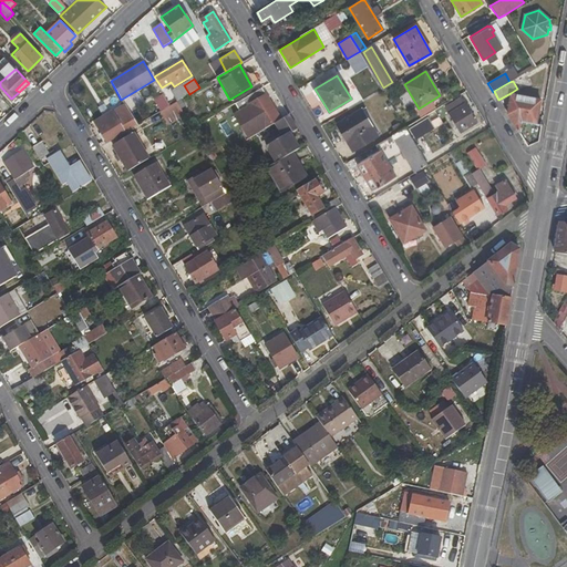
[(275,124),(280,120),(261,88),(235,104),(238,111),(243,109),(257,134),(275,124)]
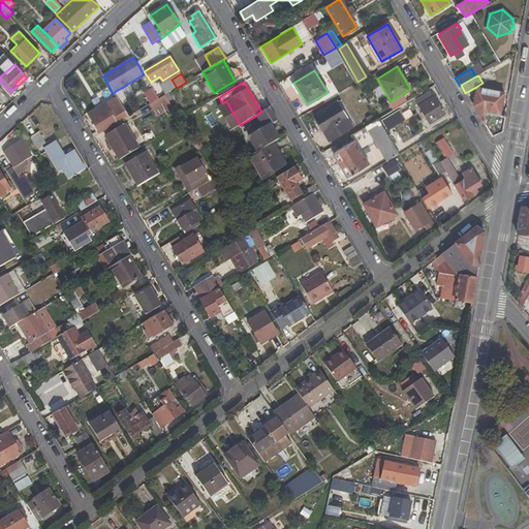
[(163,96),(158,87),(153,90),(158,99),(163,96)]
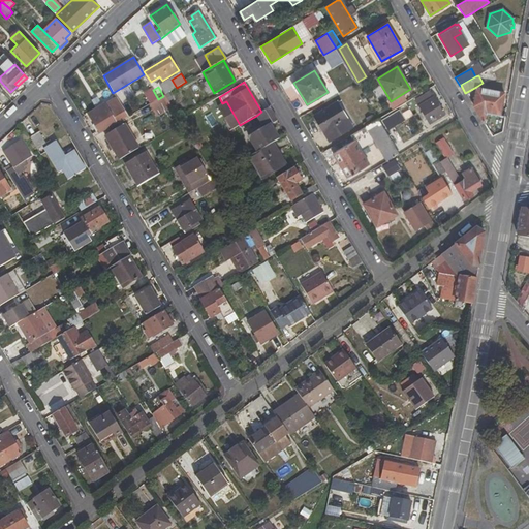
[(476,88),(473,105),(492,136),(502,132),(505,116),(500,115),(504,93),(476,88)]
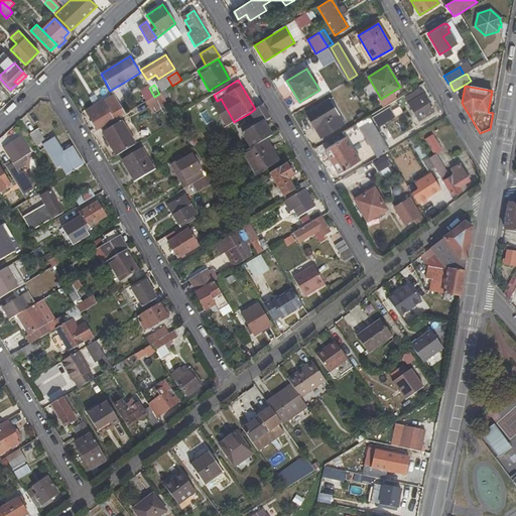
[(433,112),(419,88),(405,97),(419,121),(433,112)]
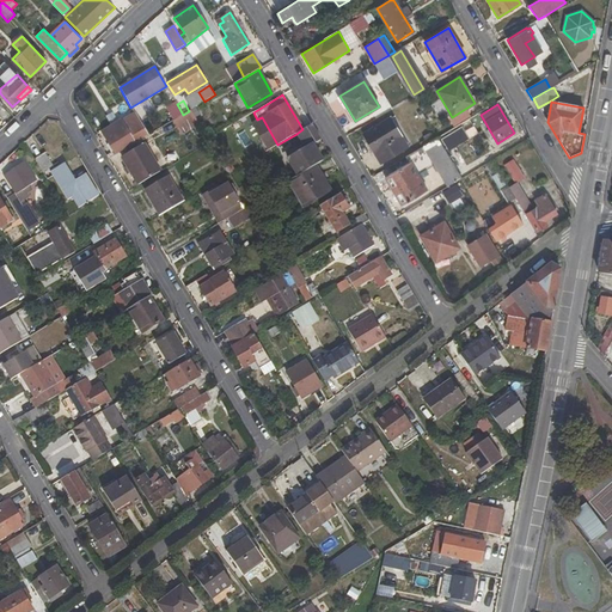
[(181,136),(200,124),(191,110),(189,111),(183,115),(171,121),(181,136)]
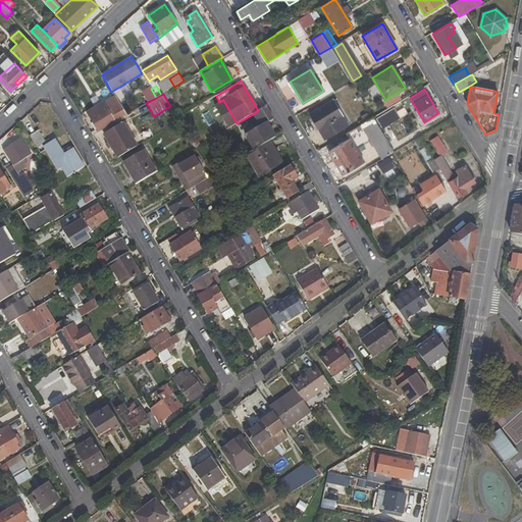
[(98,131),(114,120),(115,122),(126,115),(114,96),(90,110),(96,119),(93,121),(98,131)]
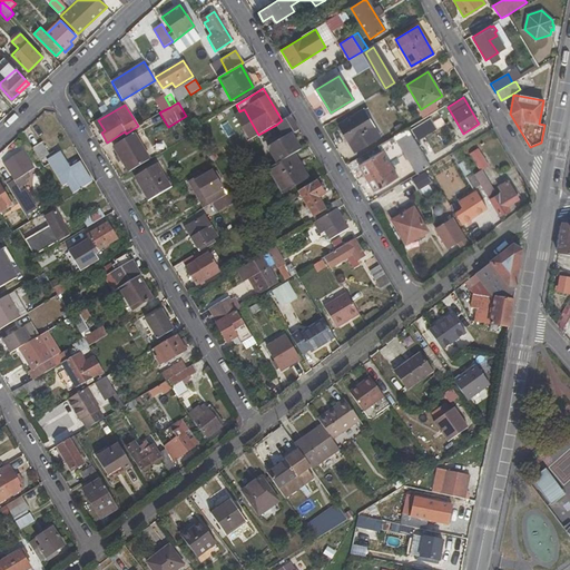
[(380,137),(363,109),(337,125),(354,153),(380,137)]
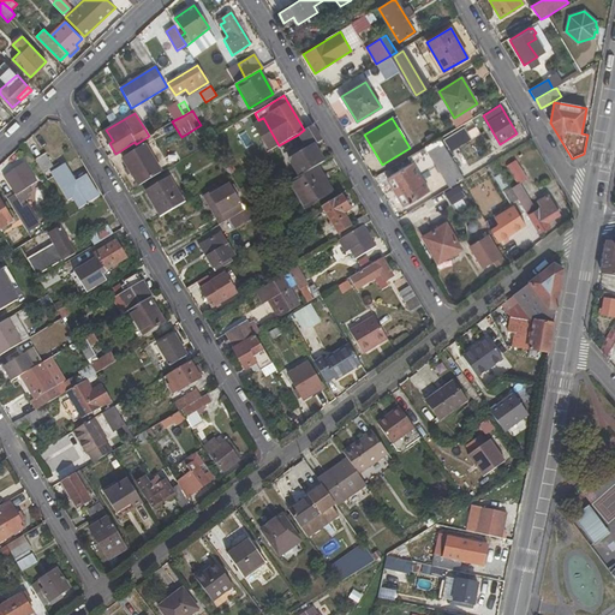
[(317,143),(322,139),(312,125),(304,130),(298,135),(303,142),(312,136),(317,143)]
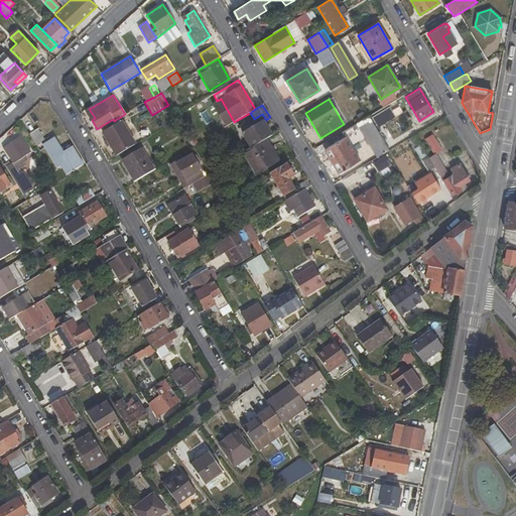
[(89,109),(86,111),(92,120),(95,118),(89,109)]
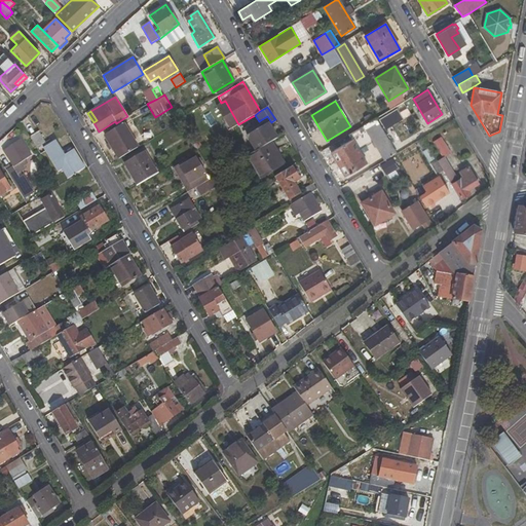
[(193,132),(186,118),(181,121),(188,136),(193,132)]
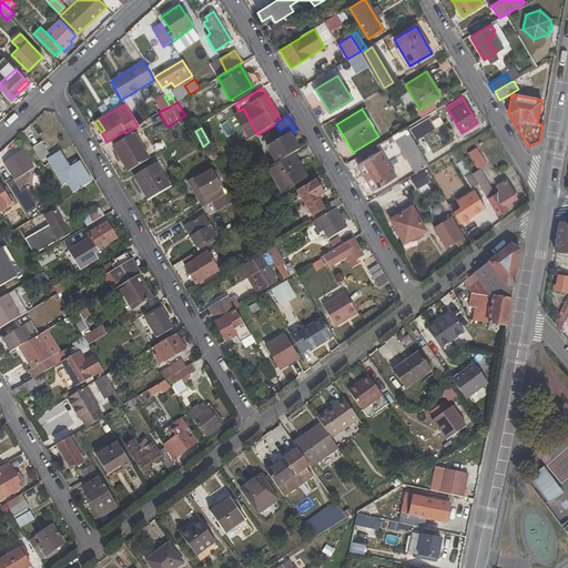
[(414,173),(428,164),(406,128),(377,144),(381,151),(361,162),(369,176),(366,180),(373,191),(396,178),(387,162),(403,153),(414,173)]
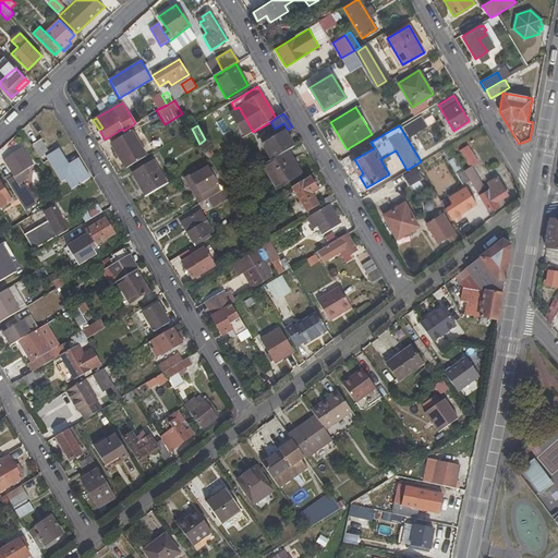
[(286,131),(263,144),(271,160),(289,150),(294,146),(286,131)]
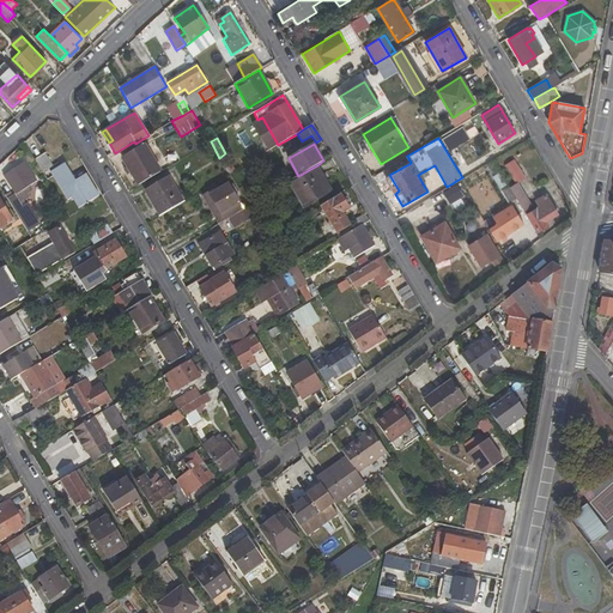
[(144,146),(122,158),(138,186),(159,173),(144,146)]
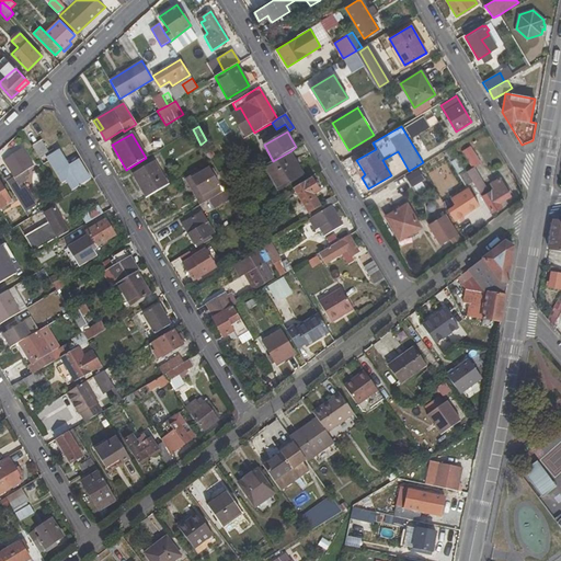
[(49,155),(41,141),(32,146),(44,164),(48,162),(63,183),(66,181),(72,191),(90,180),(80,161),(68,168),(57,150),(49,155)]
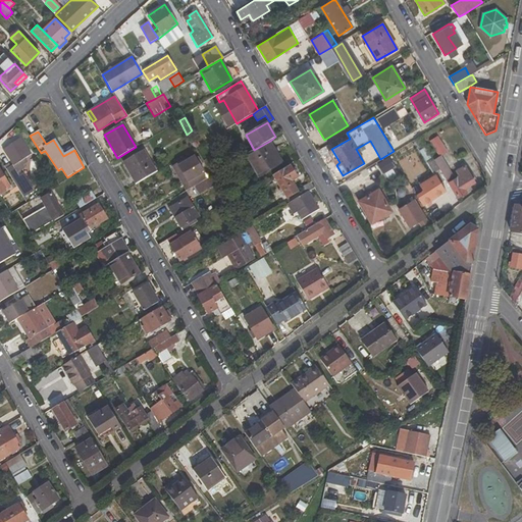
[(446,150),(437,136),(429,140),(438,155),(446,150)]
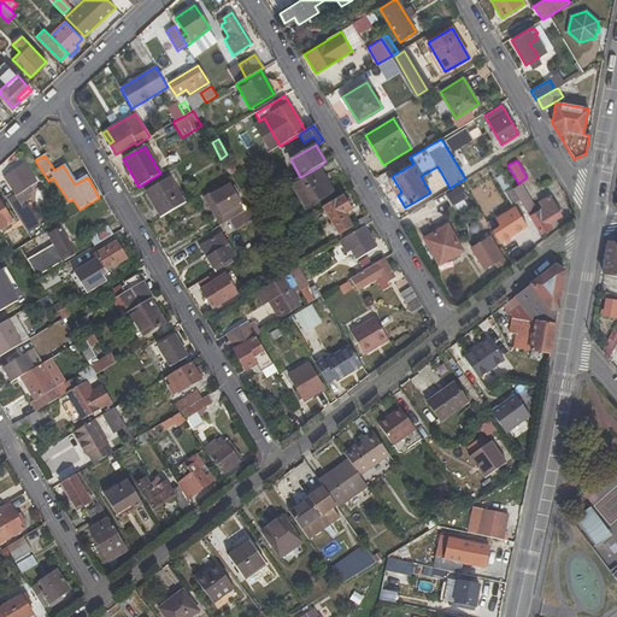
[(495,175),(501,170),(497,162),(489,165),(495,175)]
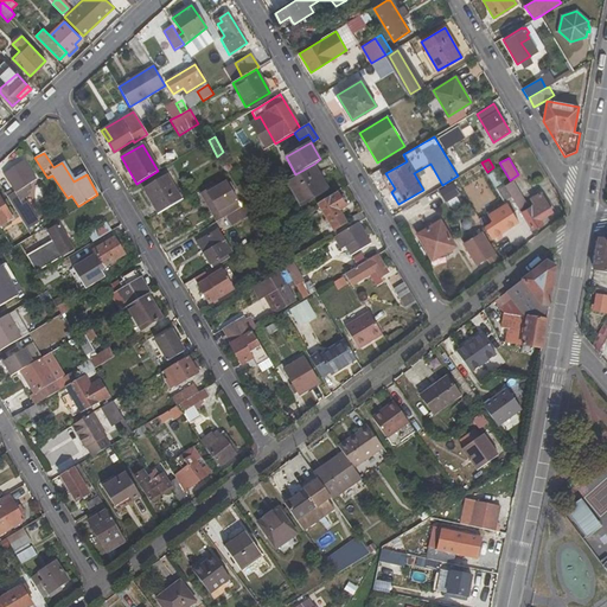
[(4,174),(16,192),(8,198),(21,221),(29,215),(20,200),(29,196),(24,187),(37,179),(24,161),(4,174)]
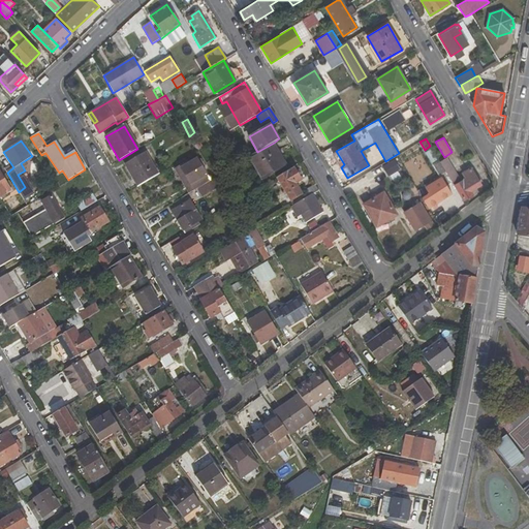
[(194,144),(198,150),(203,147),(199,141),(194,144)]
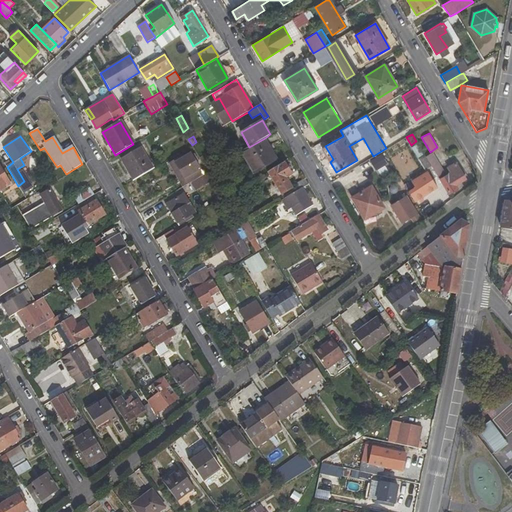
[(240,152),(253,174),(275,161),(267,149),(270,147),(265,138),(249,147),(240,152)]
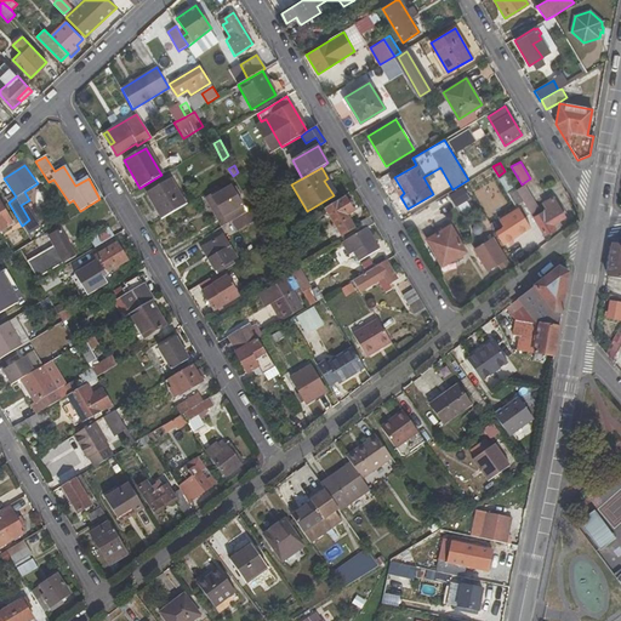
[(394,177),(391,181),(400,197),(404,193),(394,177)]
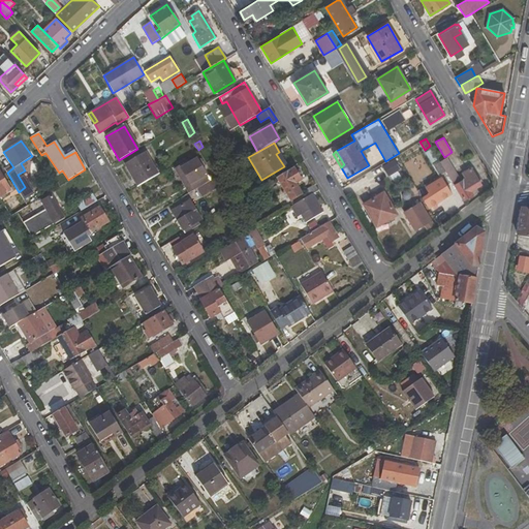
[(284,166),(286,165),(279,152),(276,154),(284,166)]
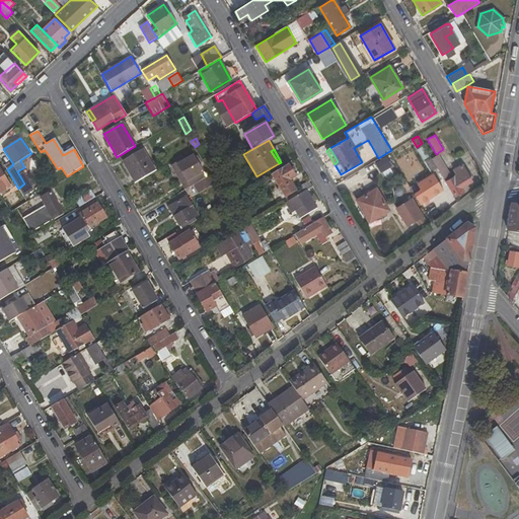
[(142,150),(123,162),(135,182),(155,170),(142,150)]
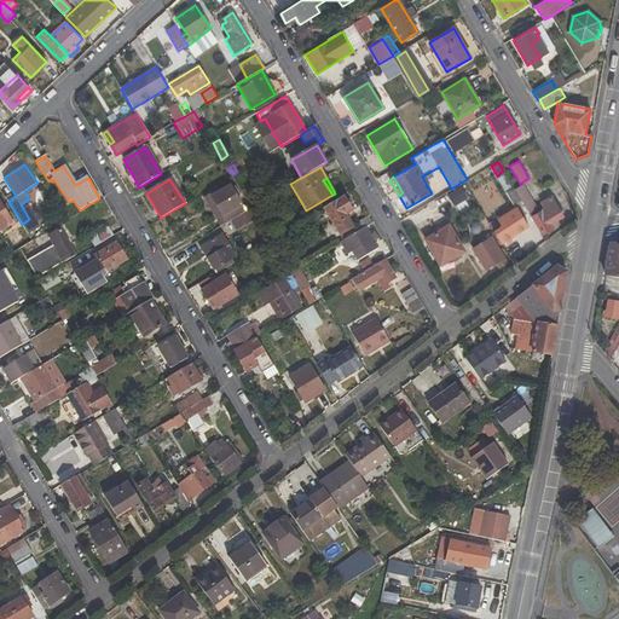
[(515,190),(521,201),(528,213),(537,208),(522,184),(515,190)]
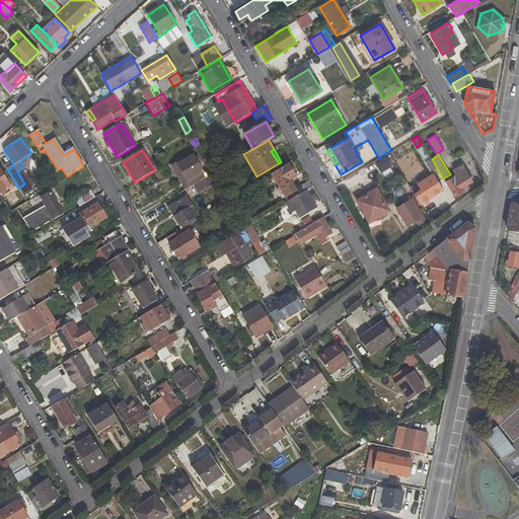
[(207,176),(193,155),(177,164),(191,187),(194,184),(207,176)]
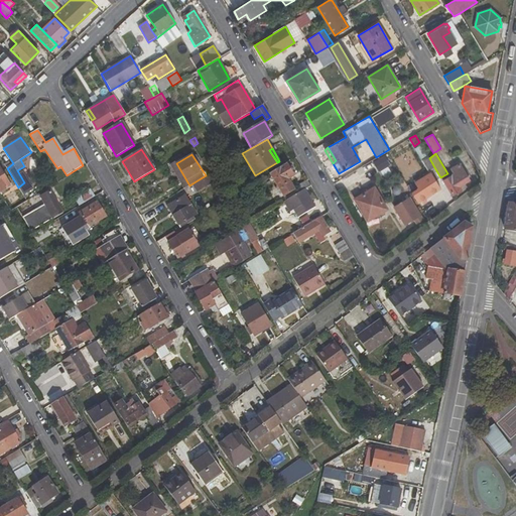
[(214,170),(205,156),(201,159),(210,173),(214,170)]
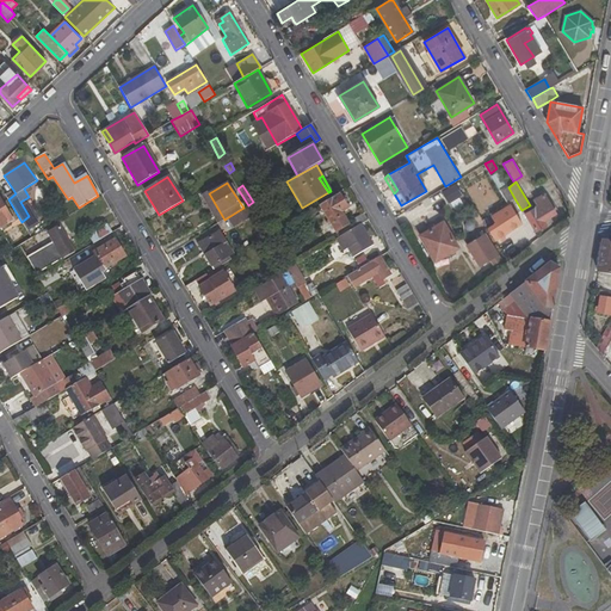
[(443,190),(446,203),(462,198),(457,185),(443,190)]
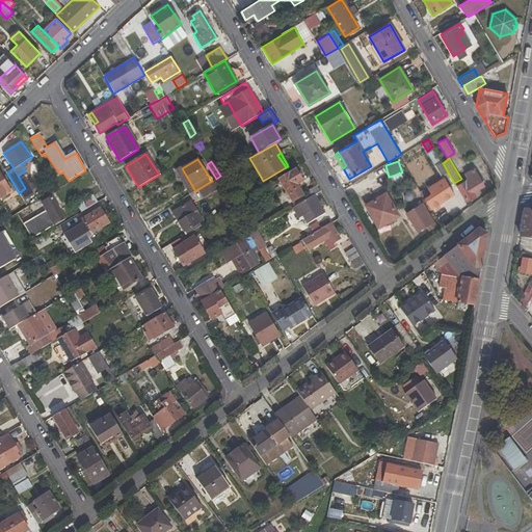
[(434,165),(441,177),(448,173),(443,163),(442,162),(434,165)]
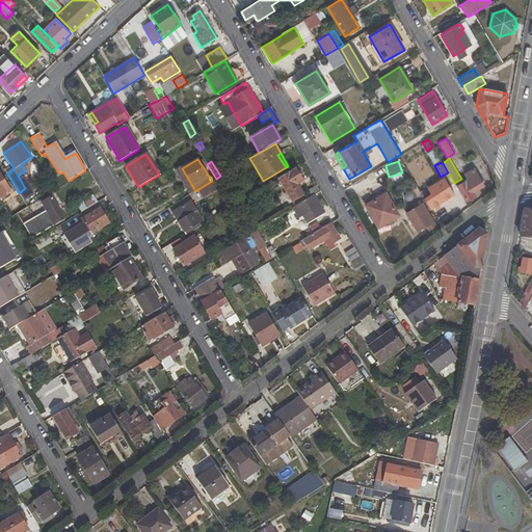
[(182,168),(176,171),(189,194),(195,191),(182,168)]
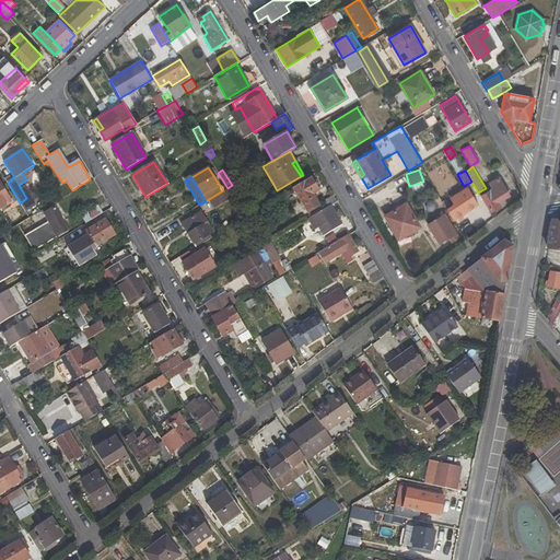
[(313,195),(319,190),(312,177),(293,189),(307,213),(319,207),(313,195)]
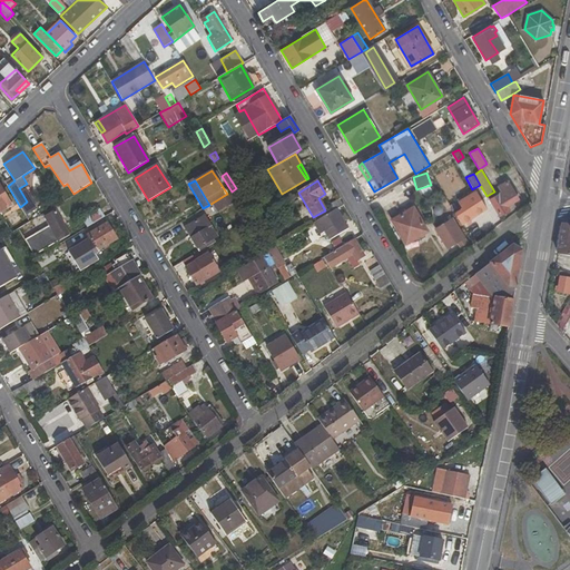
[(499,186),(501,193),(490,199),(500,216),(518,206),(516,202),(519,199),(508,180),(499,186)]
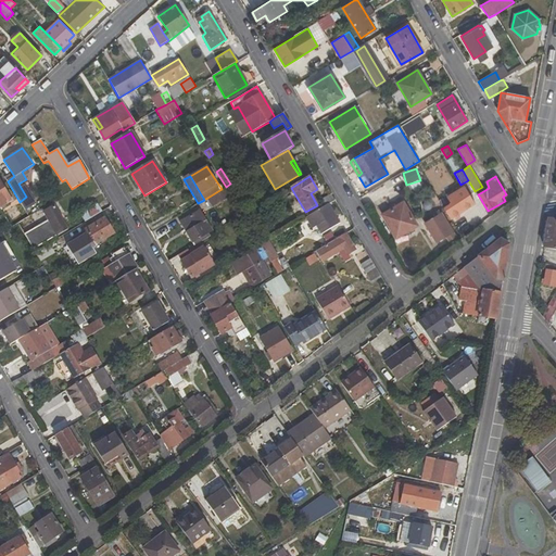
[(0,205),(11,200),(0,181),(0,205)]
